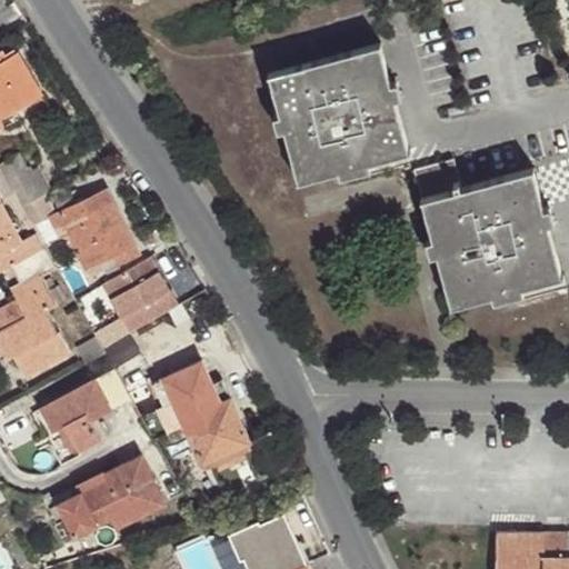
[(383,85),(391,82),(380,42),(322,58),(270,72),(299,179),(339,168),(409,149),(395,98),(388,99),(383,85)]
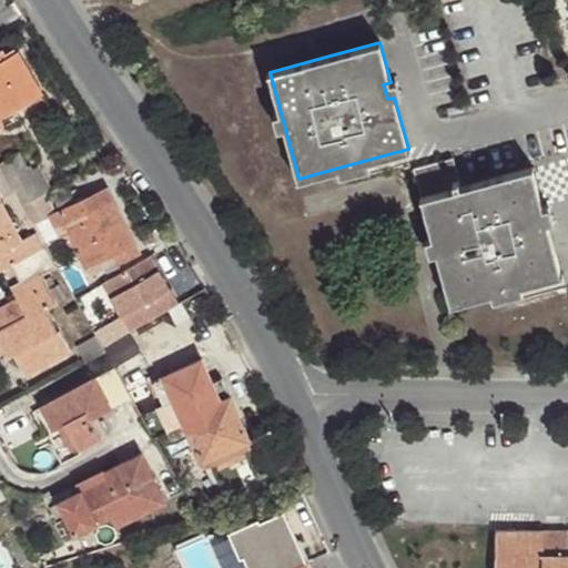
[(20,50),(8,57),(0,60),(0,127),(6,124),(1,118),(44,93),(20,50)]
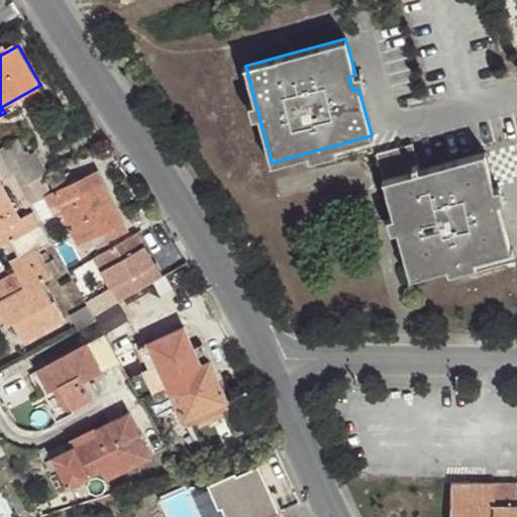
[(362,74),(355,75),(348,77),(352,90),(358,89),(366,87),(362,74)]
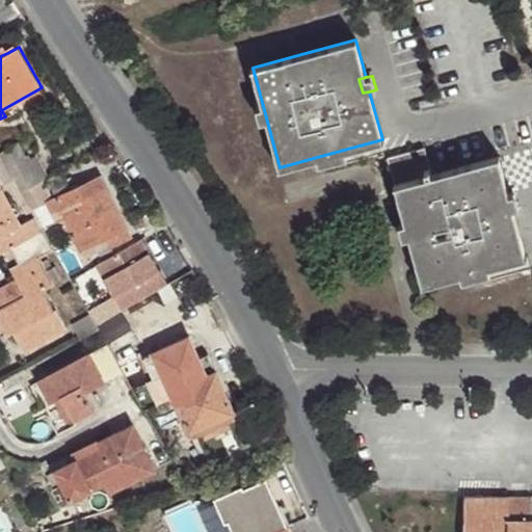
[(44,180),(48,178),(37,157),(29,161),(19,142),(0,153),(2,156),(10,171),(22,192),(44,180)]
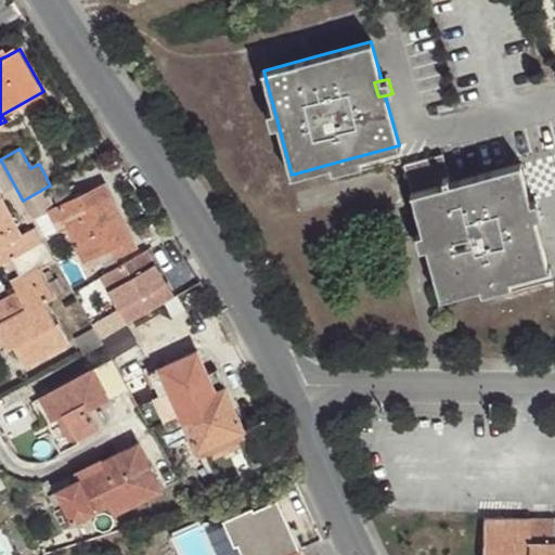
[(525,204),(530,203),(520,163),(450,182),(442,155),(405,165),(441,296),(549,268),(534,218),(528,219),(525,204)]
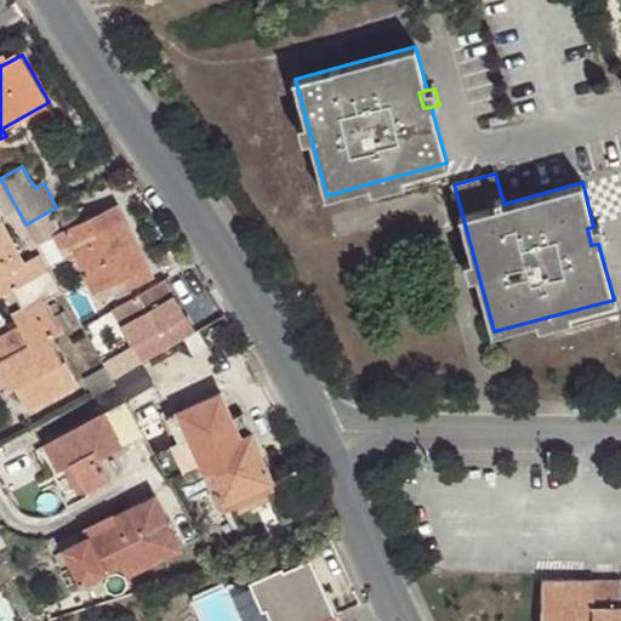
[(12,200),(3,182),(0,183),(0,203),(1,206),(12,200)]
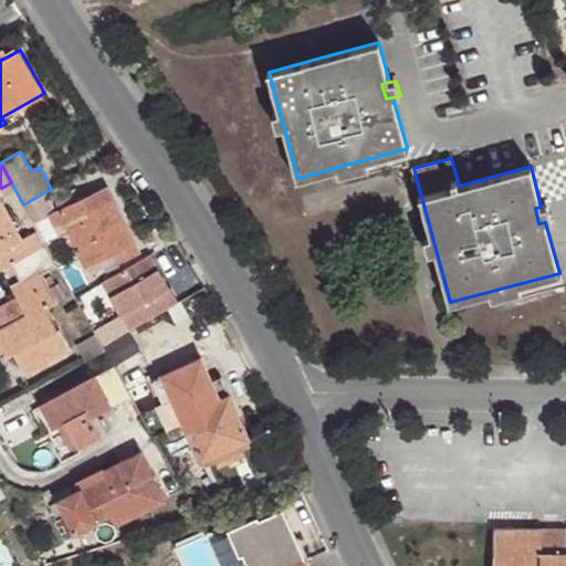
[(58,211),(46,191),(23,205),(34,223),(49,216),(60,237),(67,233),(84,266),(113,253),(117,264),(140,252),(107,186),(58,211)]
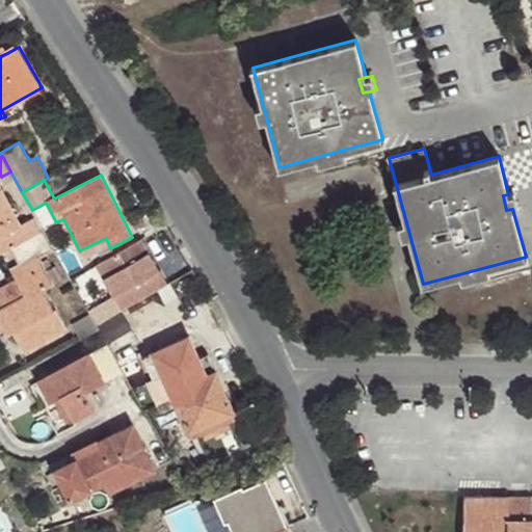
[(0,253),(12,247),(44,230),(35,216),(22,223),(0,184),(0,253)]
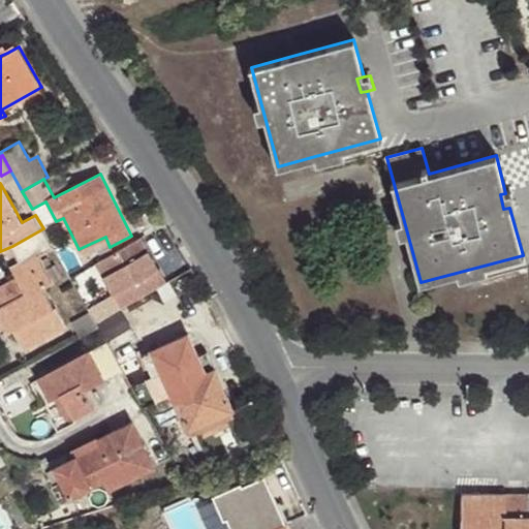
[(512,192),(505,193),(500,194),(503,209),(509,208),(516,206),(512,192)]
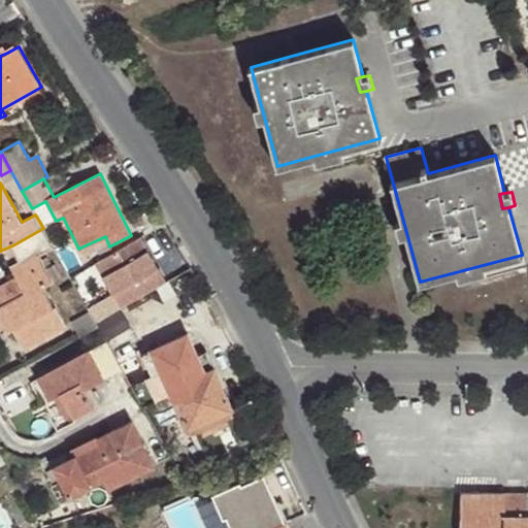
[(36,253),(52,244),(43,228),(12,245),(21,261),(11,266),(17,276),(25,292),(0,304),(0,324),(5,334),(14,328),(26,349),(64,326),(43,287),(52,282),(36,253)]
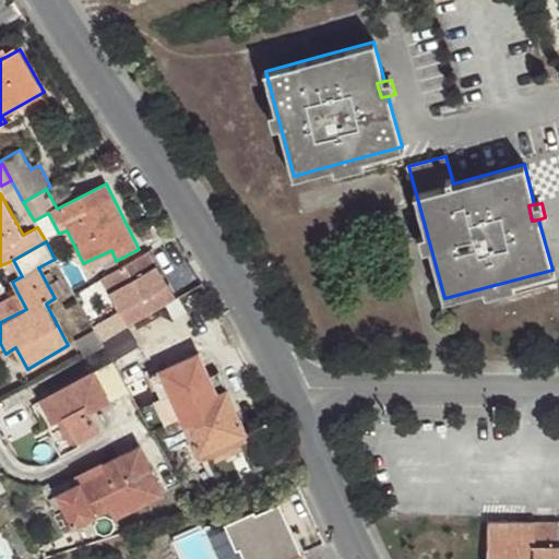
[(0,301),(0,322),(26,309),(18,293),(0,301)]
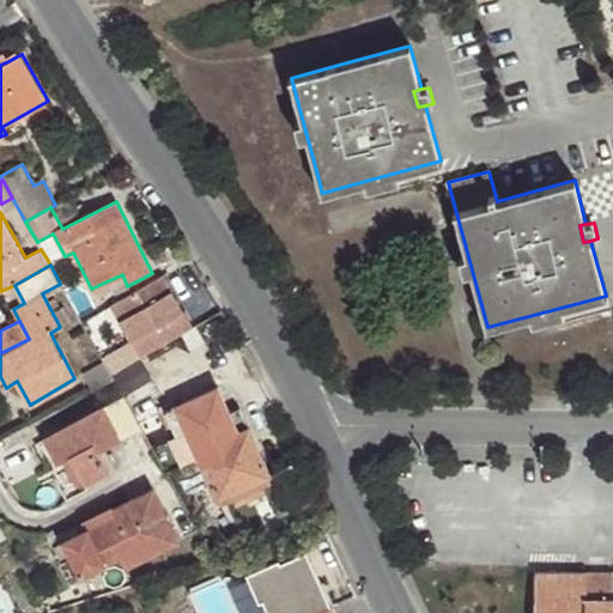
[(96,366),(84,372),(91,386),(102,378),(96,366)]
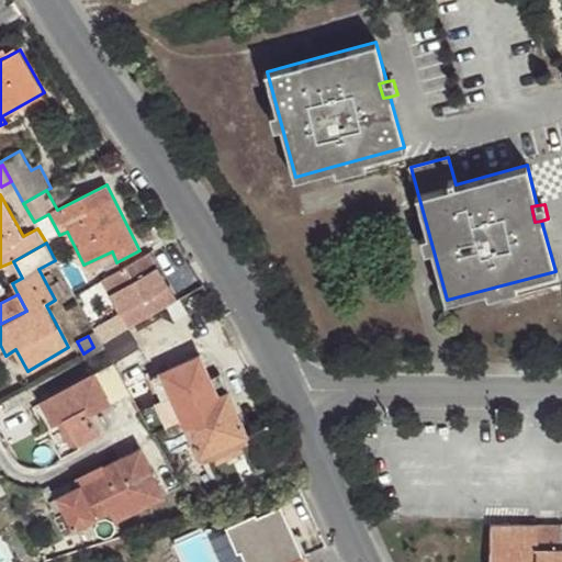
[(141,384),(131,367),(121,351),(109,358),(112,364),(127,391),(141,384)]
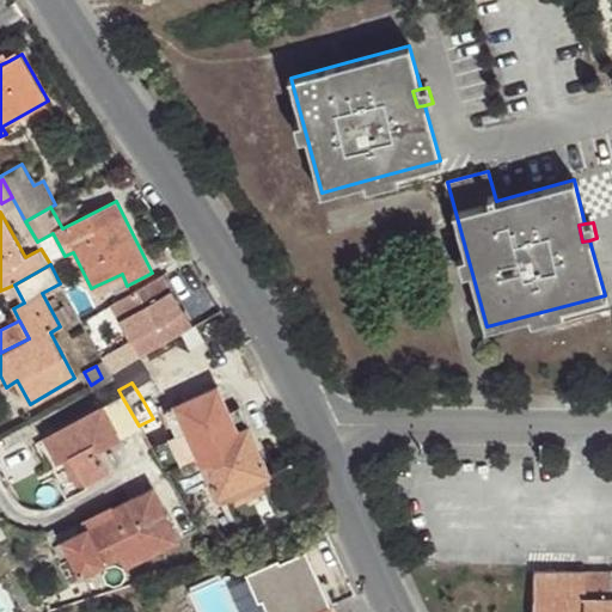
[(176,404),(187,432),(193,444),(218,499),(270,473),(239,409),(232,412),(219,385),(176,404)]
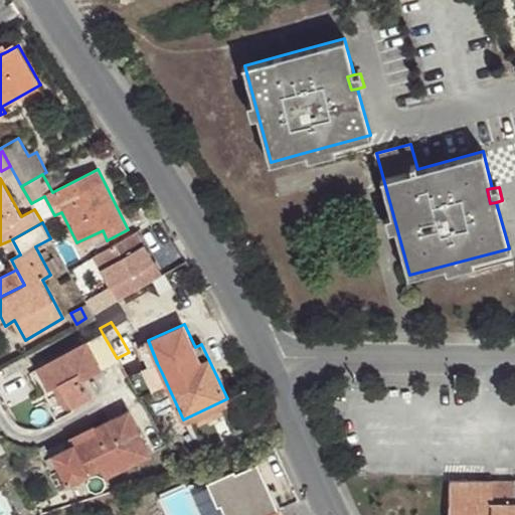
[(84,378),(118,360),(117,358),(103,334),(37,366),(48,388),(60,382),(73,406),(94,396),(84,378)]
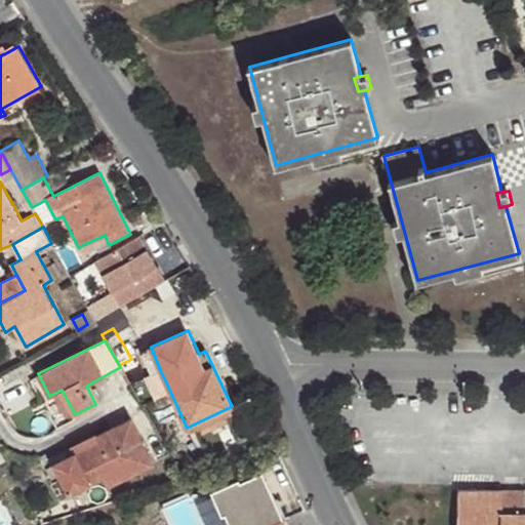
[(165,380),(160,370),(147,374),(152,386),(165,380)]
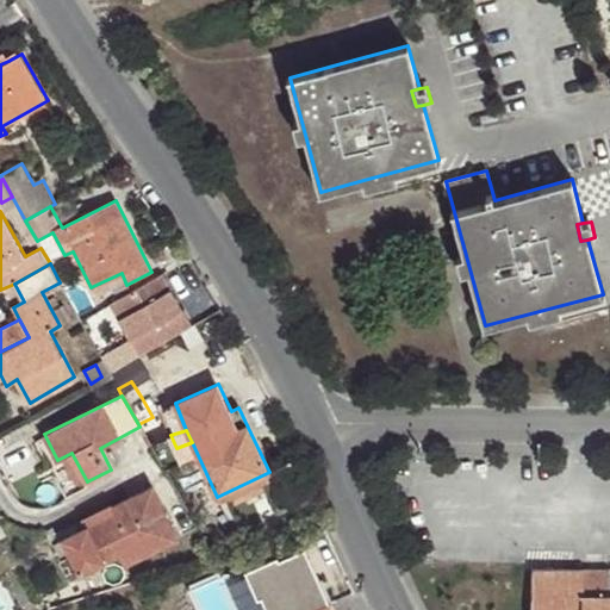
[(181,537),(154,484),(83,520),(87,526),(63,537),(82,576),(123,554),(129,565),(181,537)]
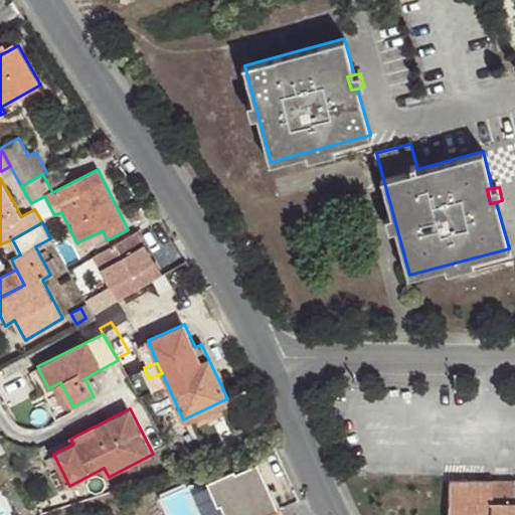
[(450,514),(514,514),(514,502),(514,487),(514,481),(451,481),(450,514)]
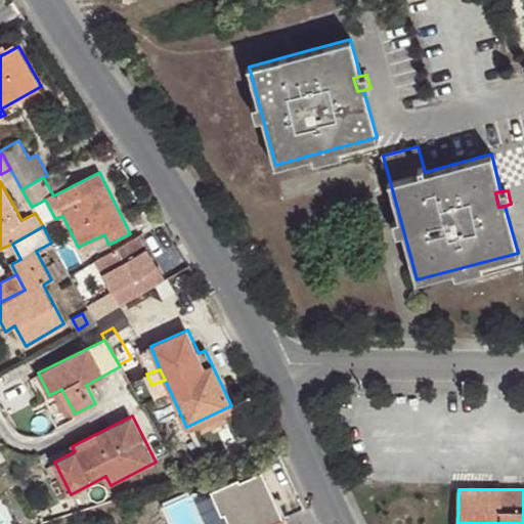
[(227,523),(207,491),(191,501),(206,523),(227,523)]
